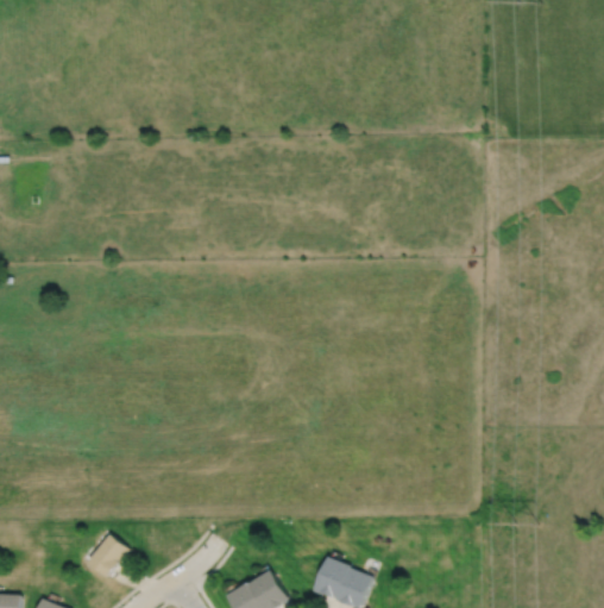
[(109,534),(88,562),(107,577),(129,549),(109,534)]
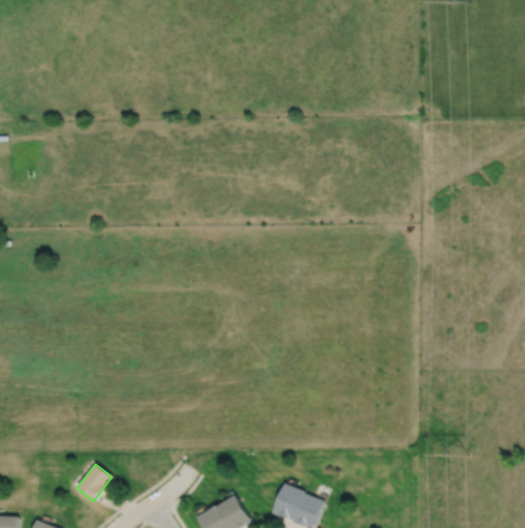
[(303,492),(303,491),(283,483),(271,513),(278,516),(279,514),(291,519),(303,492)]
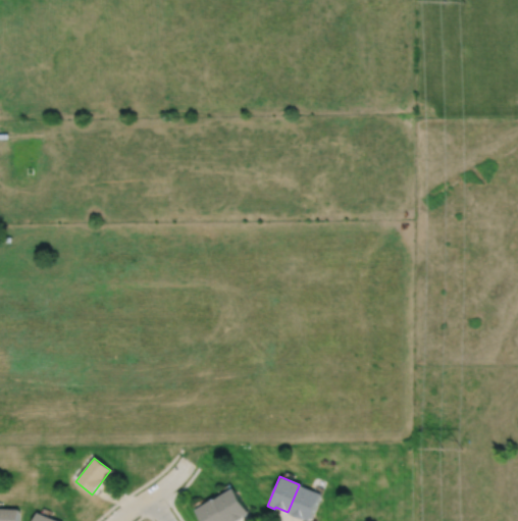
[(288,512),(287,514),(304,520),(307,520),(318,493),(299,485),(288,512)]
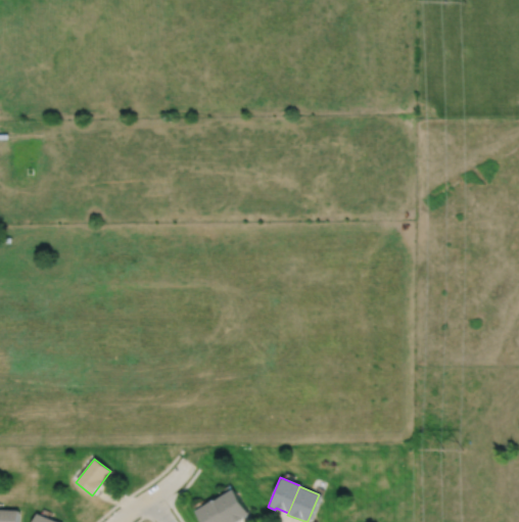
[(235,521),(247,514),(231,488),(213,501),(225,521),(235,521)]
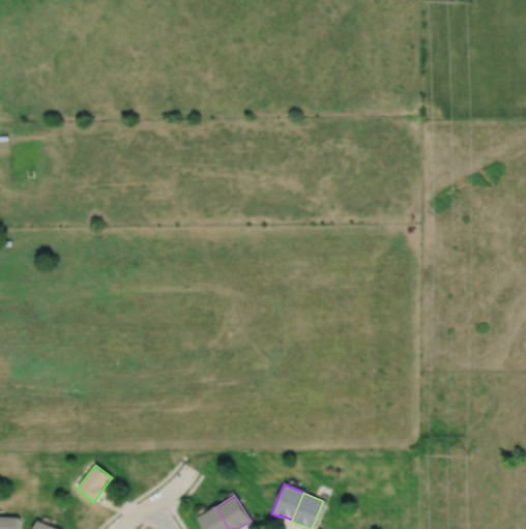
[(228,528),(215,507),(214,506),(197,518),(203,528),(228,528)]
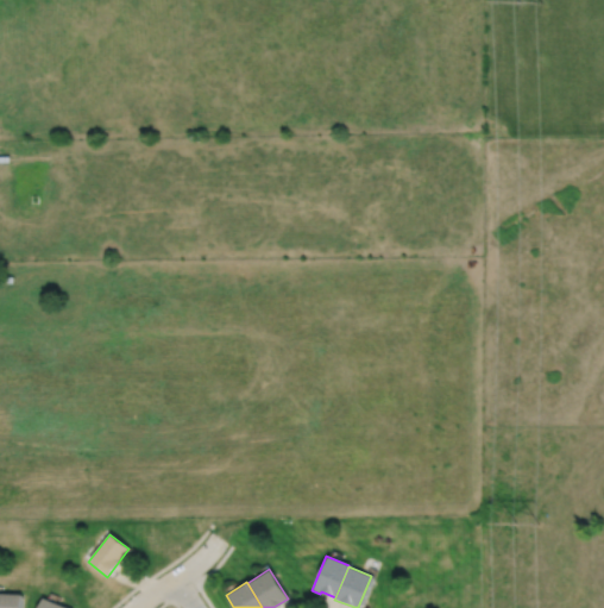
[(19,607),(20,595),(0,594),(0,607),(19,607)]
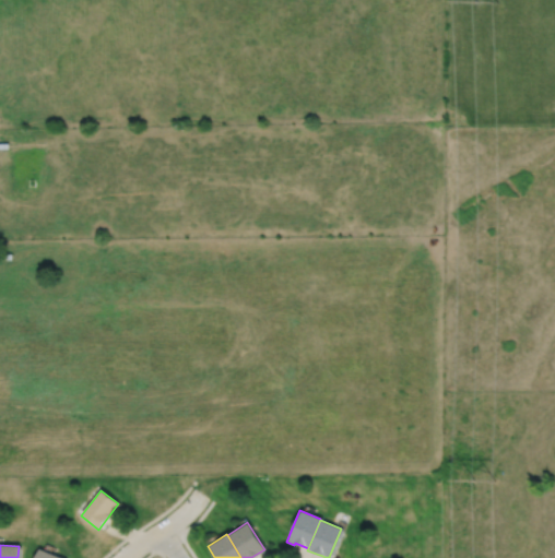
All buildings are outlined.
